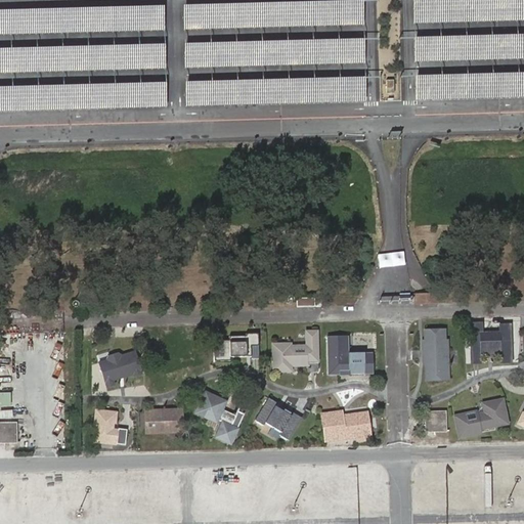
[(362,0),(340,0),(184,4),(185,29),(363,25),(362,0)]
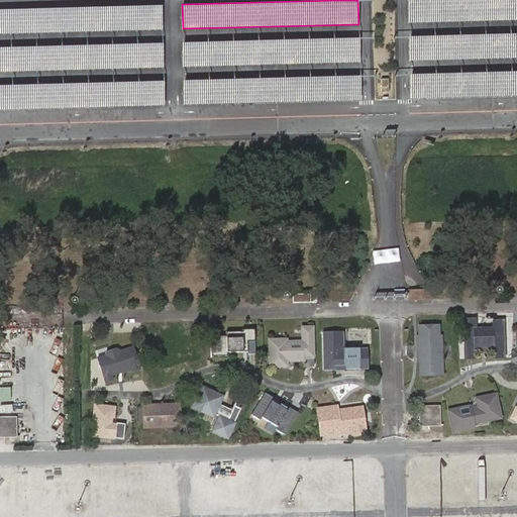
[(516,0),(409,0),(410,23),(516,19),(516,0)]
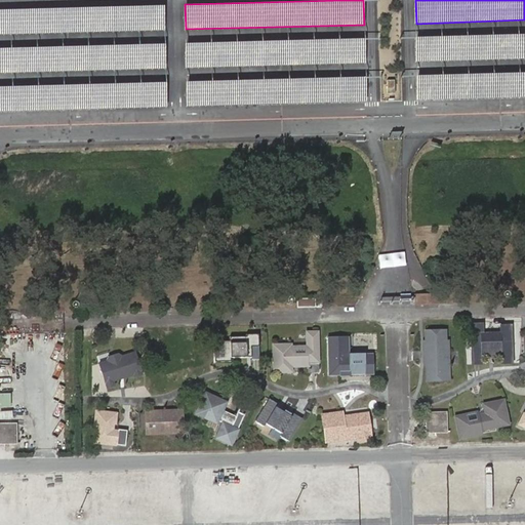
[(165,4),(0,8),(0,34),(165,30),(165,4)]
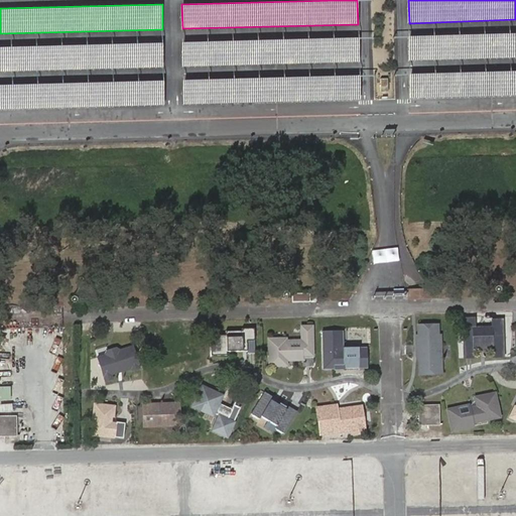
[(515,33),(408,36),(409,60),(515,57),(515,33)]
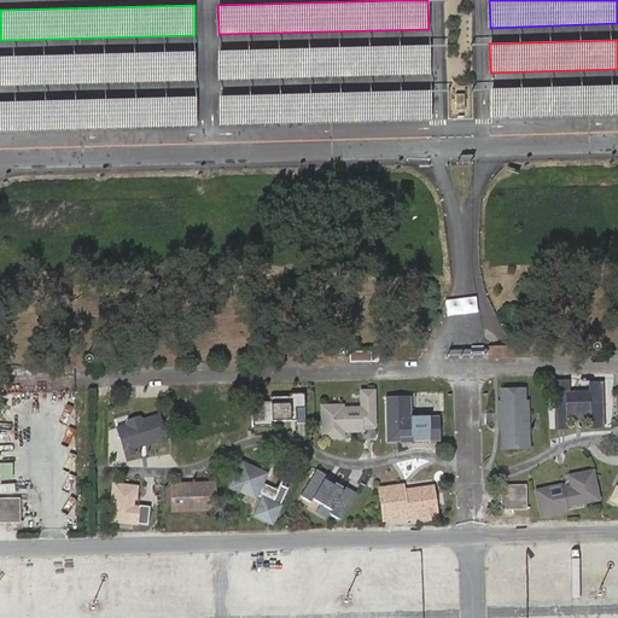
[(427,45),(217,51),(219,80),(429,74),(427,45)]
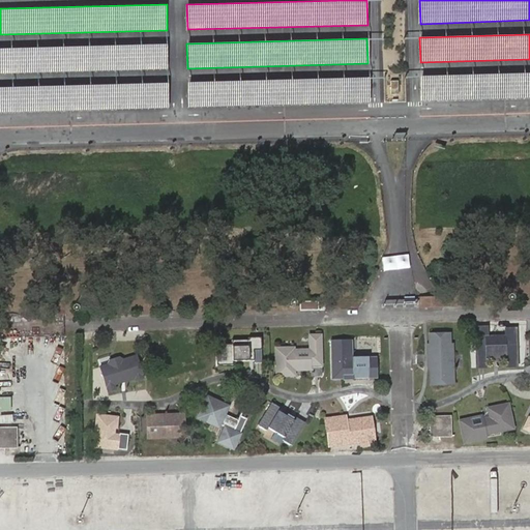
[(166,43),(0,48),(0,72),(167,68),(166,43)]
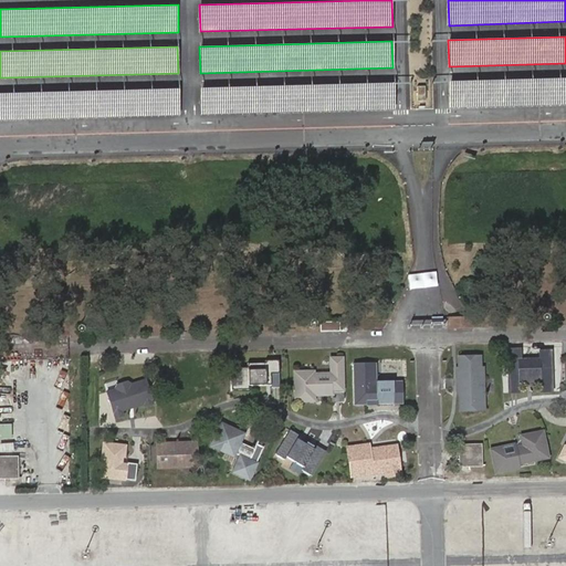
[(565,77),(450,82),(450,108),(565,105),(565,77)]
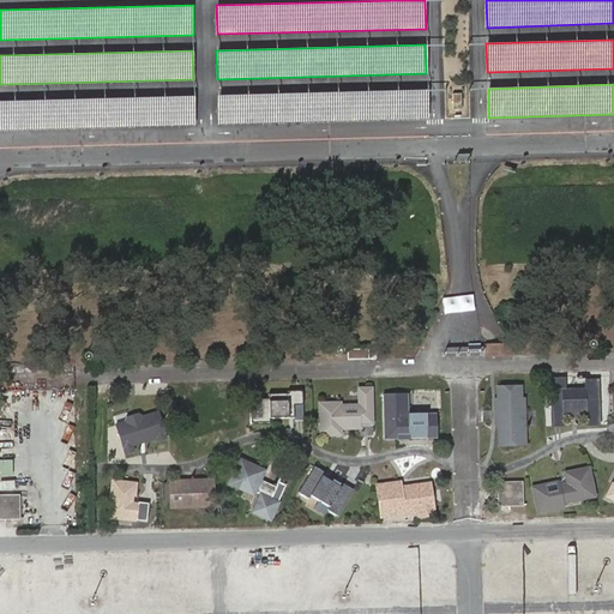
[(427,90),(218,96),(218,125),(428,119),(427,90)]
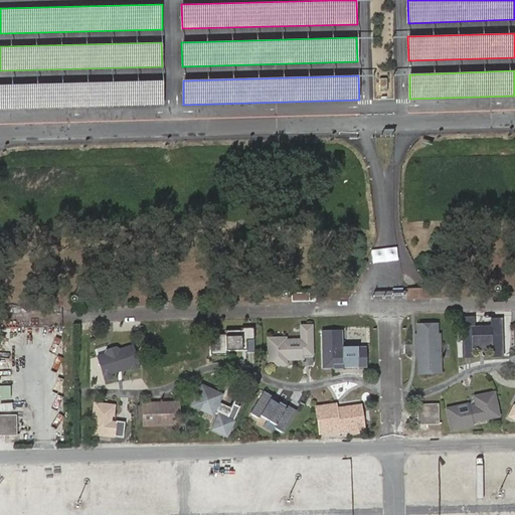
[(163,80),(0,84),(0,109),(164,105),(163,80)]
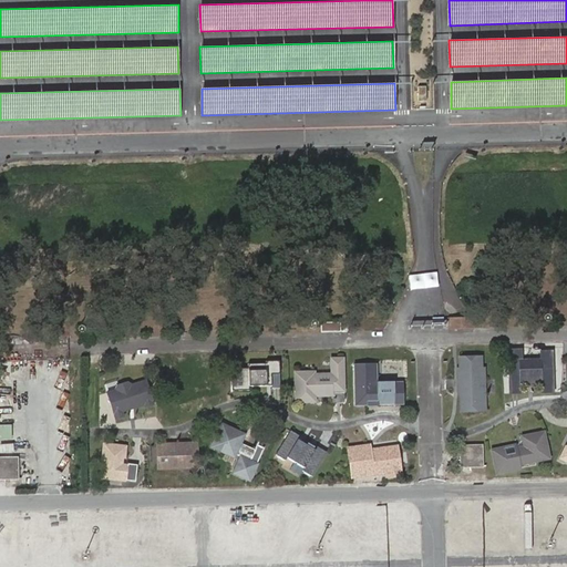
[(449,317),(449,329),(474,328),(474,317),(449,317)]
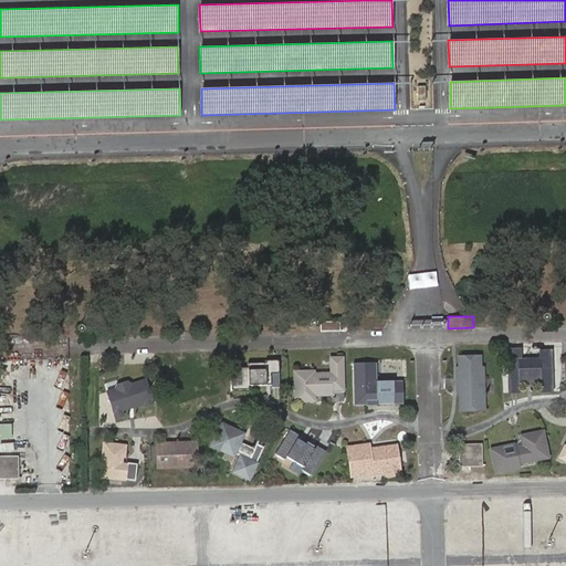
[(510,392),(521,392),(521,384),(522,384),(541,384),(541,392),(554,392),(553,349),(540,349),(541,358),(522,359),(521,349),(509,349),(510,392)]
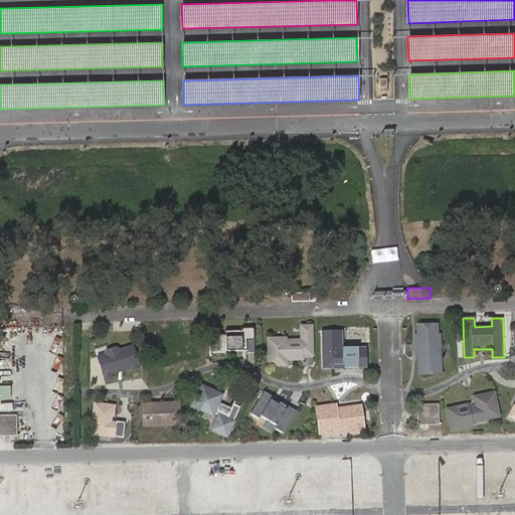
[(341,324),(320,323),(318,369),(340,370),(340,352),(347,345),(365,346),(365,325),(359,324),(359,323),(341,322),(341,324)]
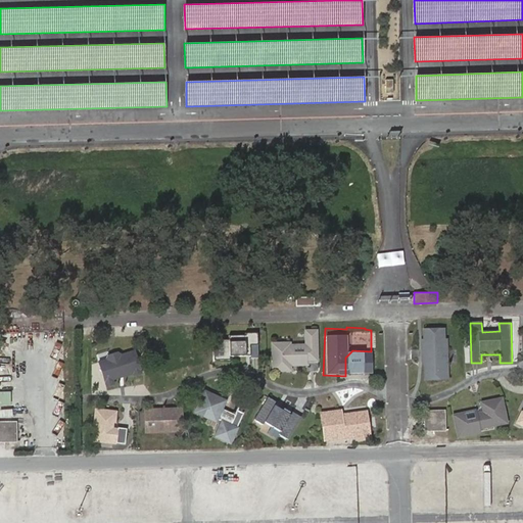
[(445,328),(423,329),(423,339),(421,339),(422,362),(424,365),(424,380),(449,379),(448,338),(445,338),(445,328)]
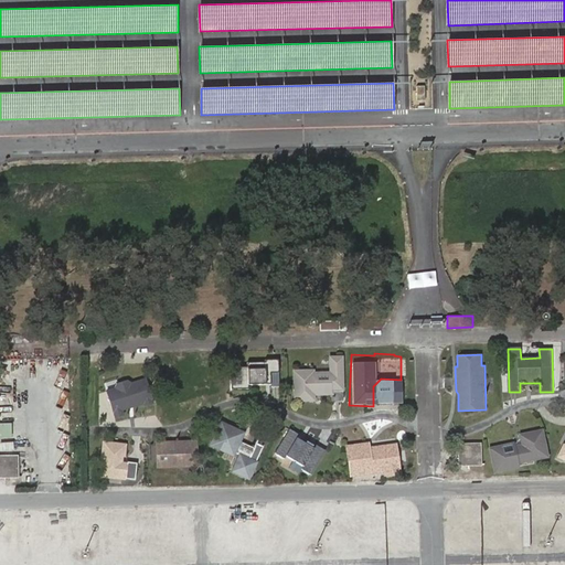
[(294,370),(294,401),(317,401),(317,395),(332,395),(334,391),(345,391),(344,355),(330,355),(330,371),(316,371),(316,370),(294,370)]
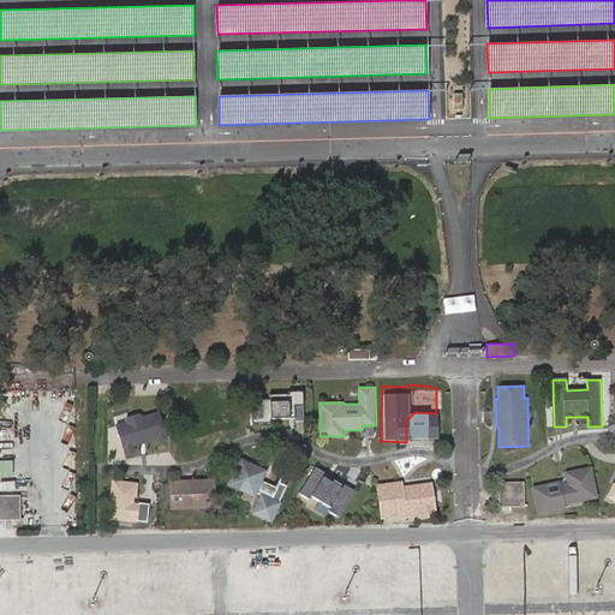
[(250,399),(250,427),(299,427),(299,424),(306,424),(306,390),(293,390),(293,394),(288,394),(285,390),(272,390),(268,394),(257,394),(250,399)]
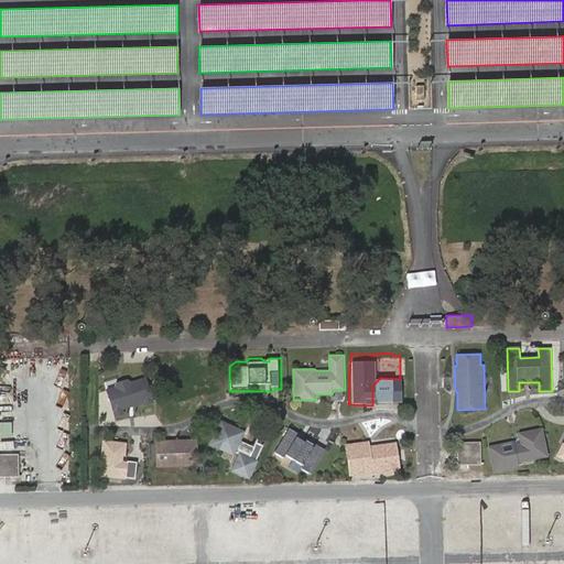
[(101,370),(107,404),(121,402),(121,400),(137,397),(138,400),(152,398),(148,372),(121,377),(120,367),(101,370)]
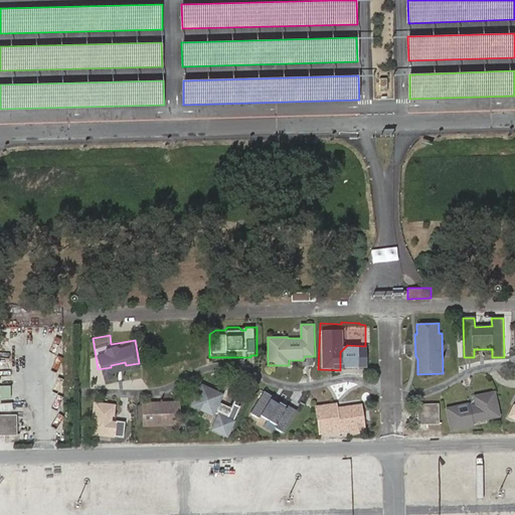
[(201,383),(190,406),(213,416),(223,393),(201,383)]
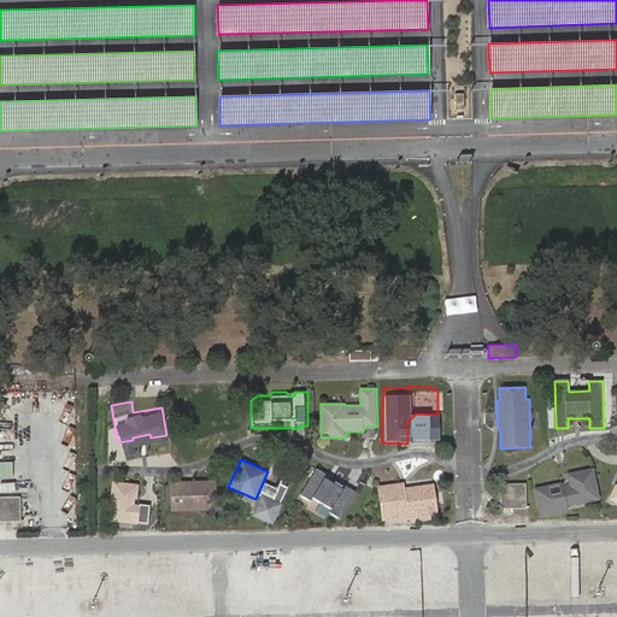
[(612,497),(616,495),(616,459),(605,463),(612,497)]
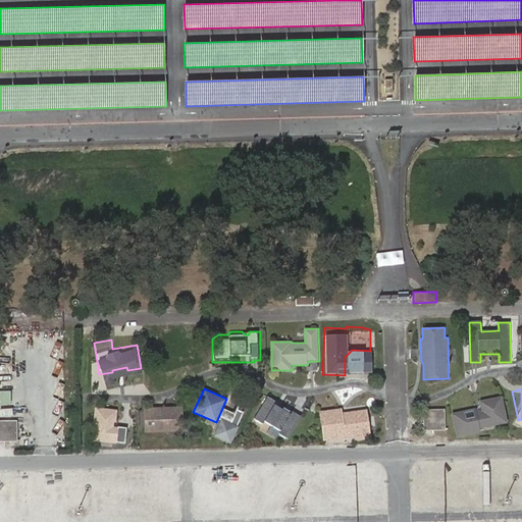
[(0,404),(11,405),(11,390),(0,389),(0,404)]
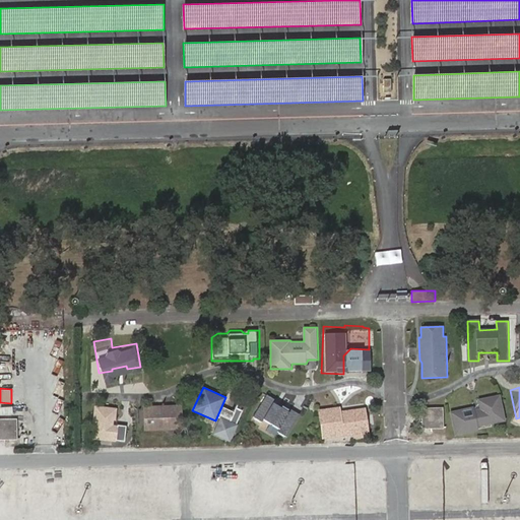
[(478,427),(507,420),(501,395),(477,399),(479,408),(474,409),(474,406),(450,411),(455,436),(479,431),(478,427)]
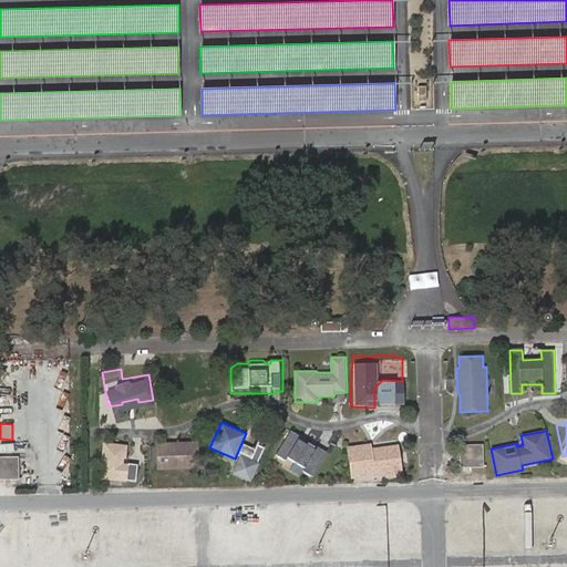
[(301,465),(302,464),(313,467),(313,466),(322,468),(328,450),(318,446),(318,445),(311,443),(311,442),(298,437),(297,439),(288,436),(288,437),(279,435),(274,455),(282,457),(281,459),(292,462),(292,463),(294,464),(295,465),(296,466),(297,466),(298,466),(299,466),(300,466),(301,465)]
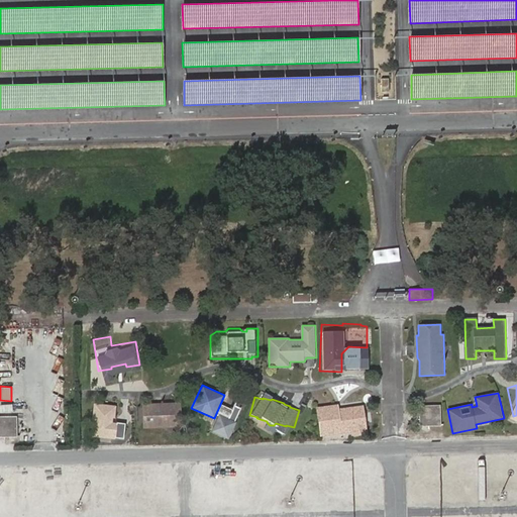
[(316,404),(320,436),(350,432),(351,435),(368,433),(363,402),(351,404),(349,408),(346,408),(343,405),(339,406),(338,404),(329,405),(328,403),(316,404)]
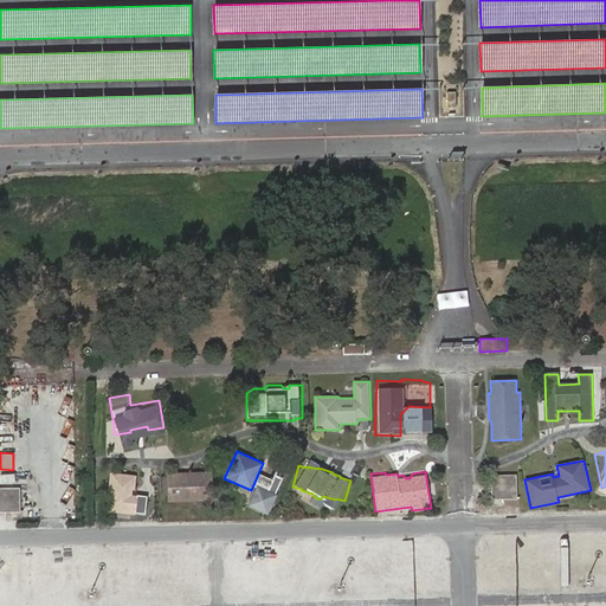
[(167,474),(168,502),(213,501),(212,472),(167,474)]
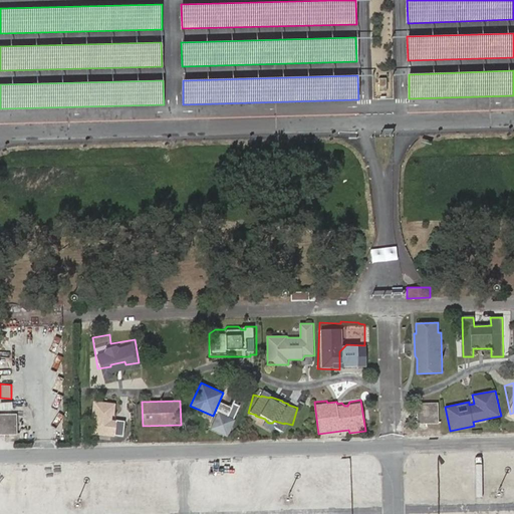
[(0,410),(13,409),(12,402),(0,402),(0,410)]
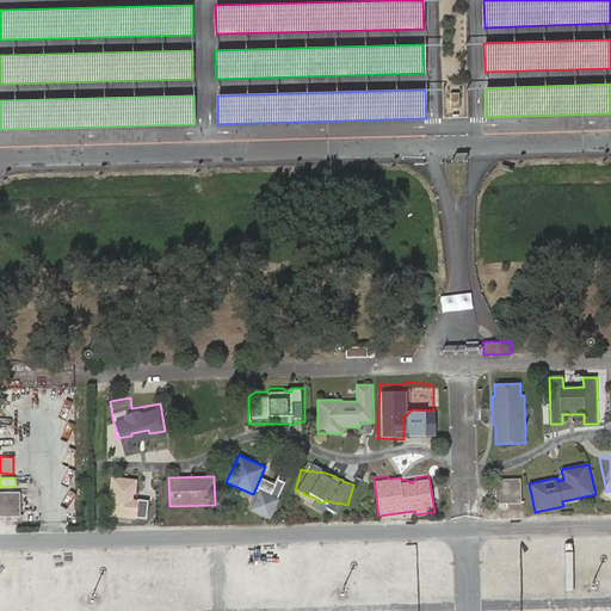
[(137,512),(137,520),(150,520),(149,481),(136,481),(136,491),(123,492),(123,481),(109,482),(110,522),(124,522),(124,513),(137,512)]
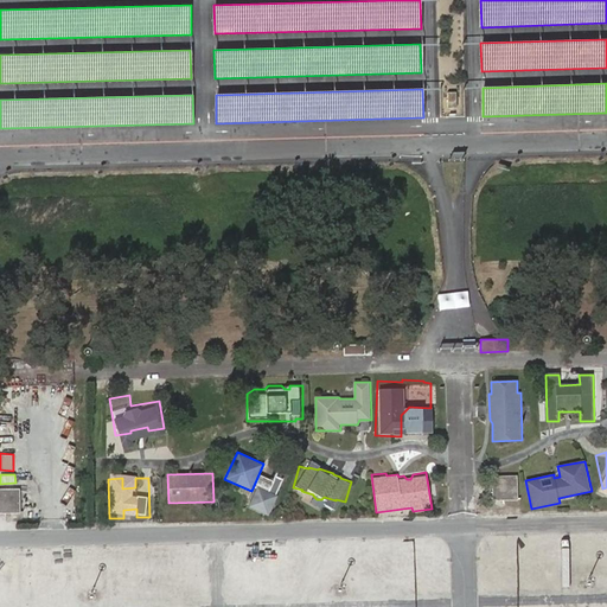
[(492,478),(492,493),(502,493),(502,500),(515,499),(513,478),(492,478)]
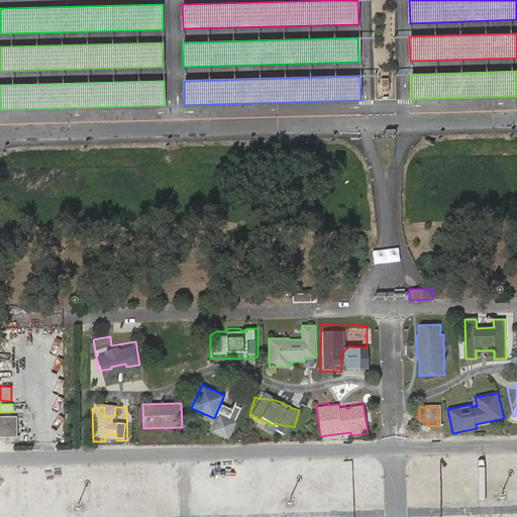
[(237,422),(219,414),(211,432),(229,440),(237,422)]
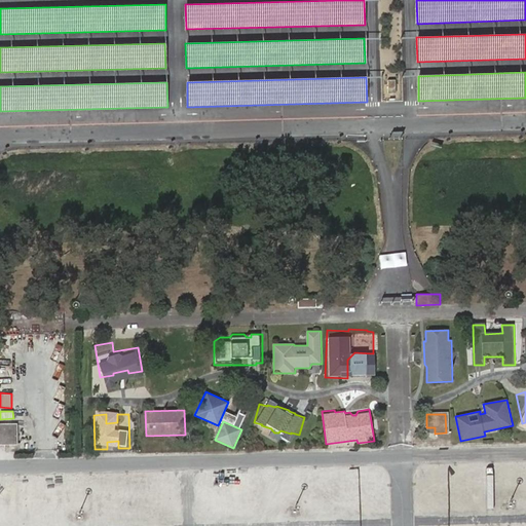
[(16,425),(0,425),(0,439),(3,439),(4,445),(16,445),(16,425)]
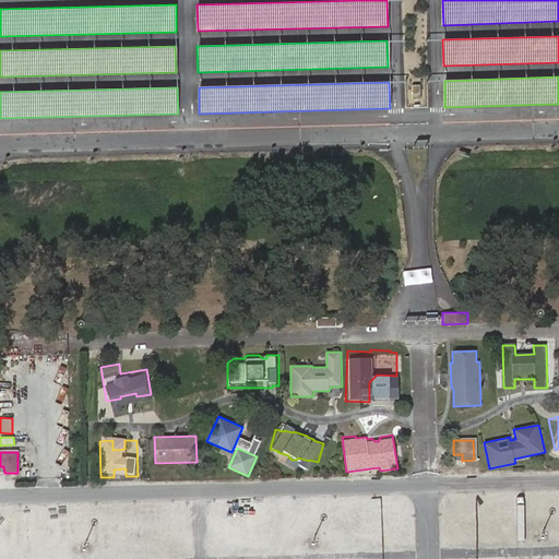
[(547,537),(558,538),(558,524),(549,523),(547,537)]
